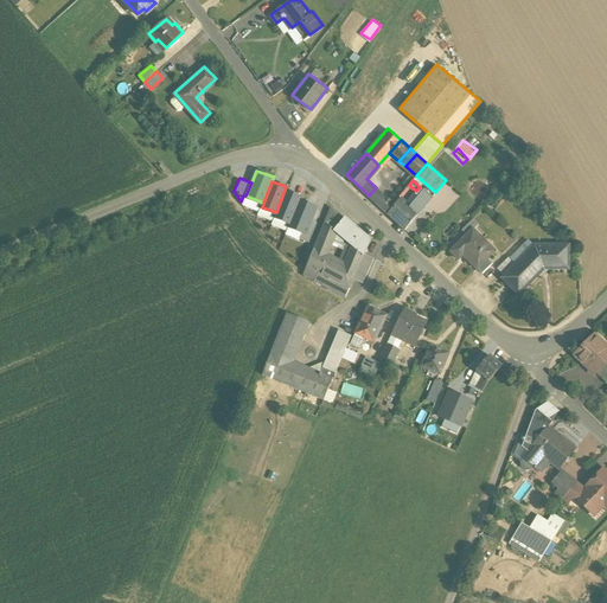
[(376,187),(369,196),(376,201),(383,193),(376,187)]
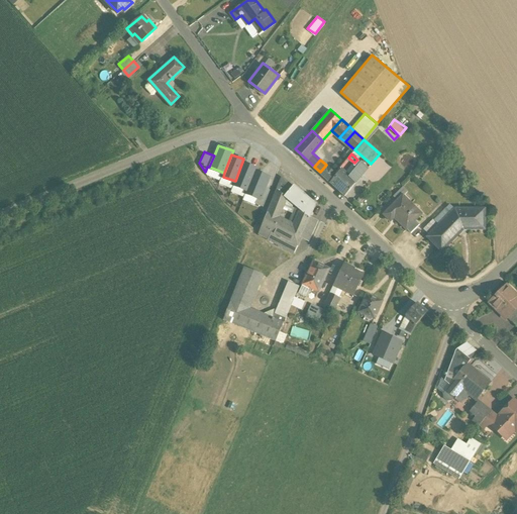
[(233,184),(247,190),(254,170),(255,167),(242,162),(235,181),(233,184)]
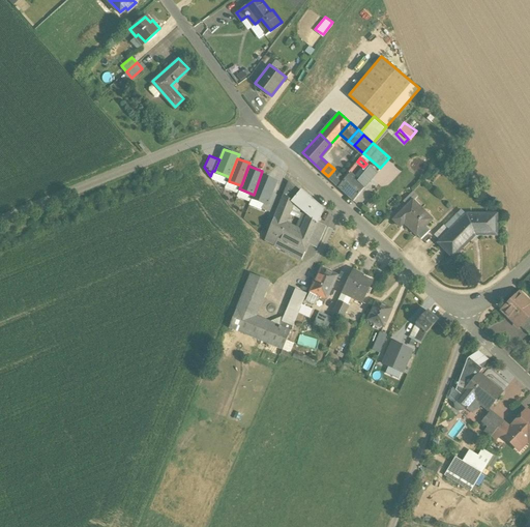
[(366,170),(358,180),(364,185),(376,172),(376,171),(374,169),(372,167),(370,166),(366,170)]
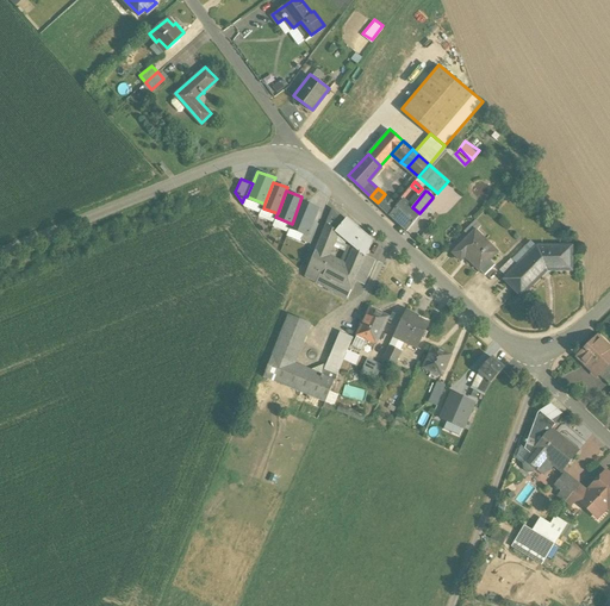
[(397,202),(386,193),(385,194),(378,202),(388,212),(397,202)]
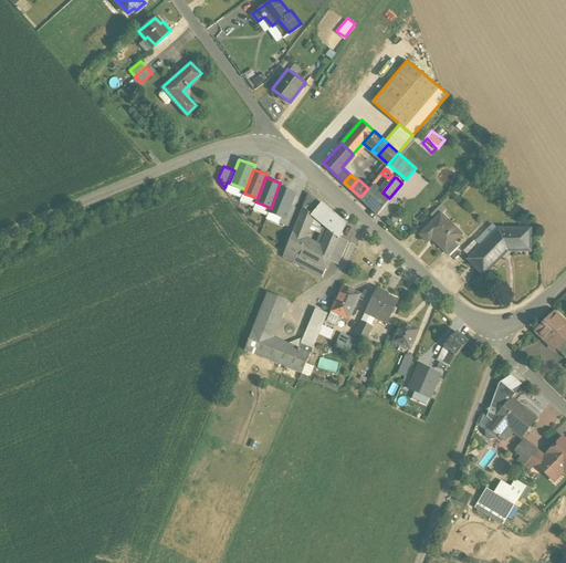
[(383,193),(373,184),(360,198),(377,212),(389,198),(383,193)]
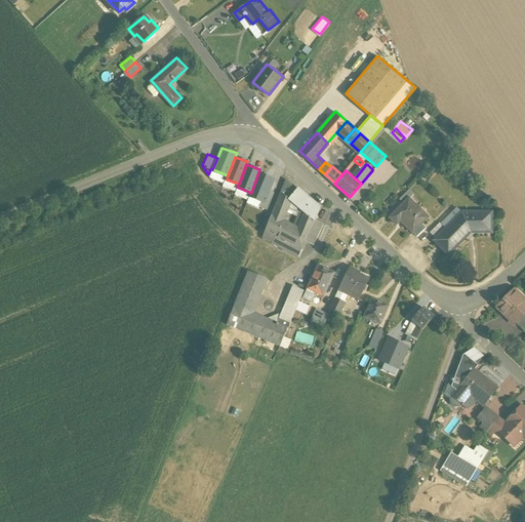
[(273,177),(258,172),(251,193),(250,195),(261,200),(264,200),(268,189),(273,177)]
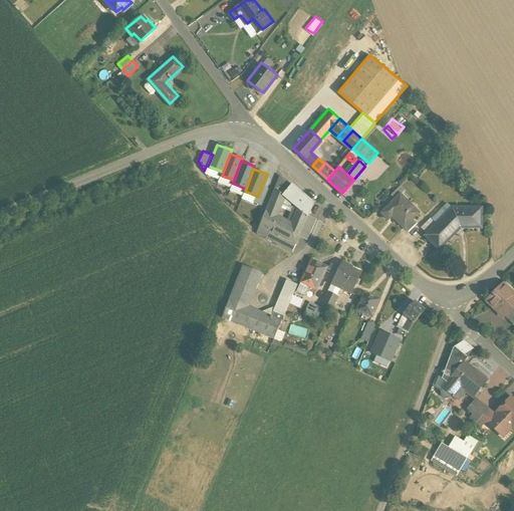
[(291,184),(280,174),(275,187),(283,193),(291,184)]
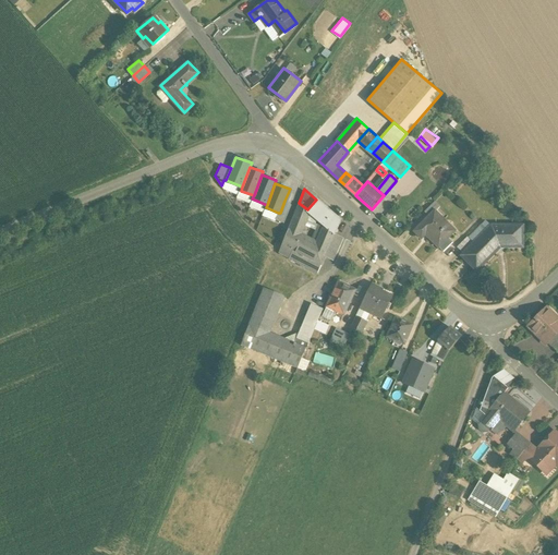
[(307,209),(306,210),(308,213),(307,215),(315,221),(317,219),(319,221),(324,225),(334,233),(335,232),(340,219),(316,200),(307,209)]
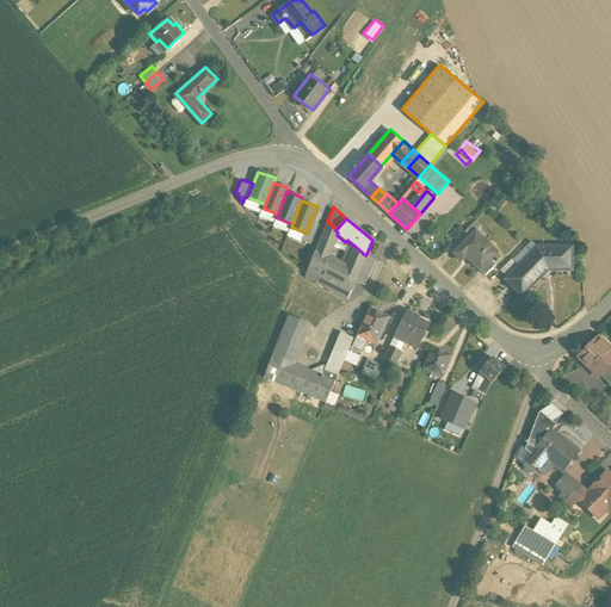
[(476,218),(464,230),(469,235),(475,229),(476,229),(481,224),(476,218)]
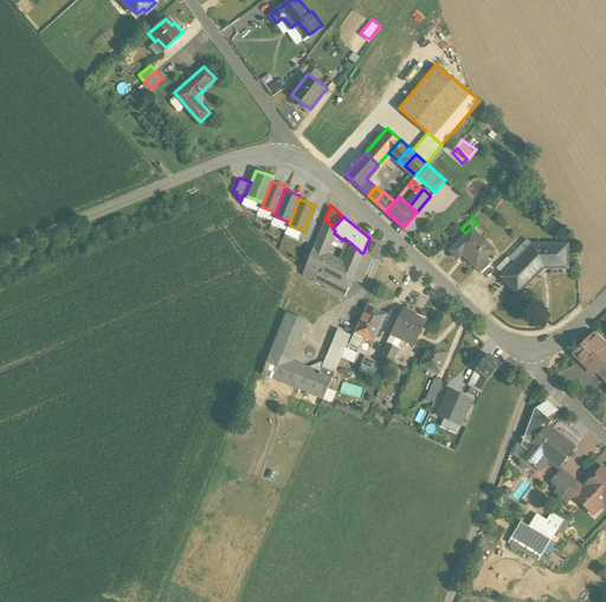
[(302,231),(300,237),(308,240),(316,221),(309,218),(304,231),(302,231)]
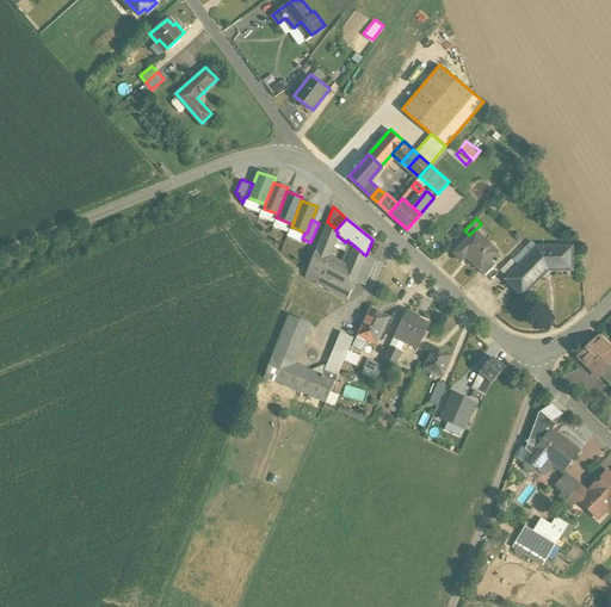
[(337,229),(327,222),(306,274),(316,280),(320,272),(328,255),(337,235),(338,233),(335,230),(337,229)]
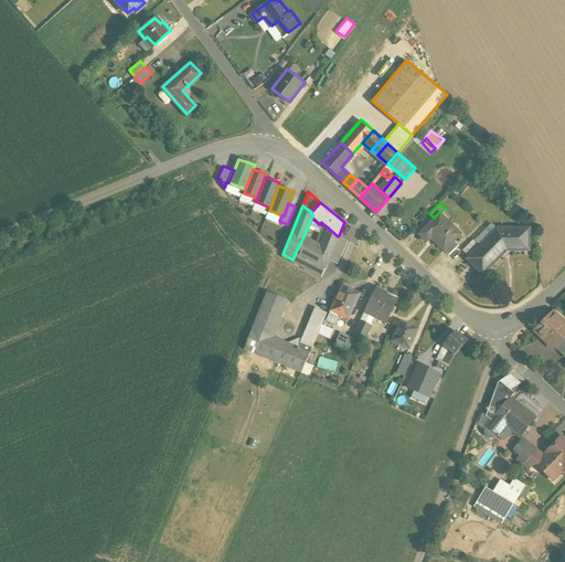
[(434,218),(419,233),(426,240),(430,236),(444,248),(454,239),(458,234),(445,221),(447,219),(440,212),(439,212),(434,218)]
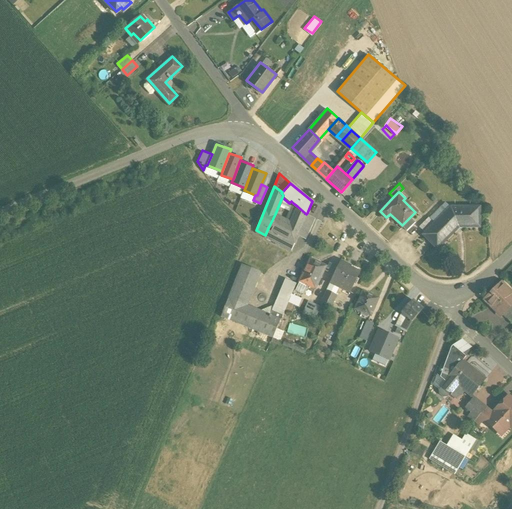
[(282,197),(275,214),(290,222),(291,219),(289,218),(291,211),(293,203),(291,201),(289,203),(282,197)]
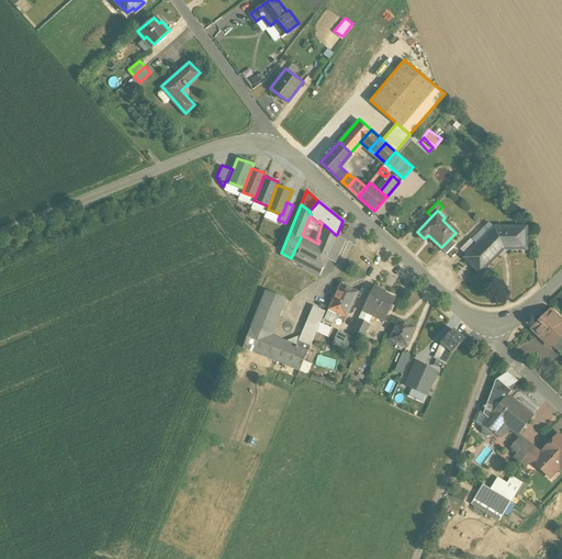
[(336,235),(326,226),(319,241),(318,244),(317,246),(328,252),(336,235)]
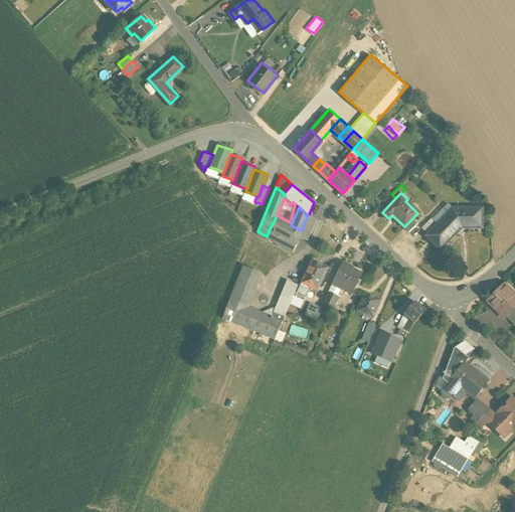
[(427,232),(426,234),(437,244),(447,234),(450,237),(458,230),(465,226),(482,226),(482,207),(453,207),(437,223),(427,232)]
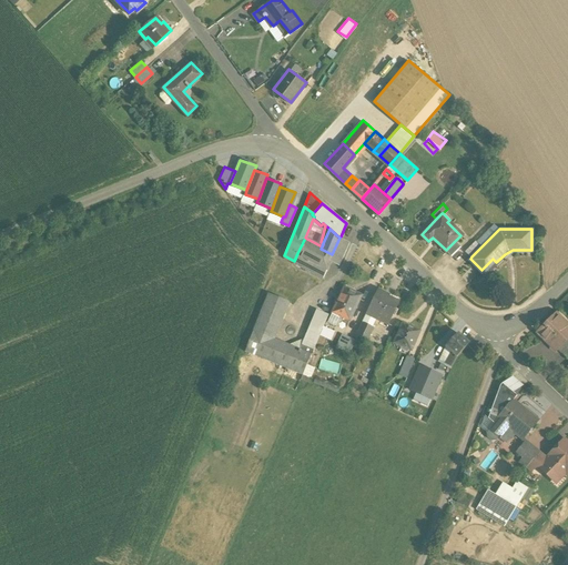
[(350,241),(341,236),(340,238),(332,254),(331,259),(340,263),(350,241)]
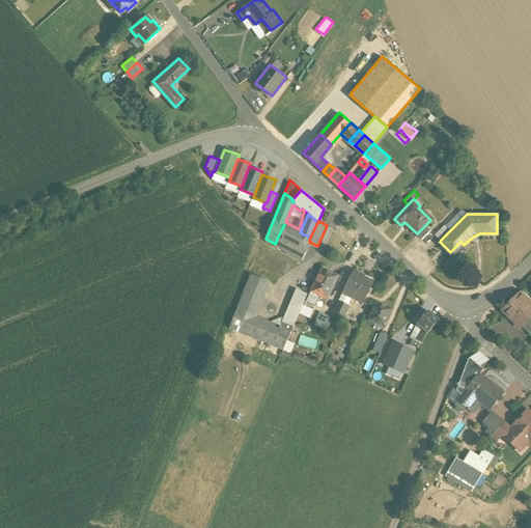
[(285,222),(278,237),(275,244),(275,245),(292,253),(302,258),(309,242),(310,238),(300,232),(301,230),(285,222)]
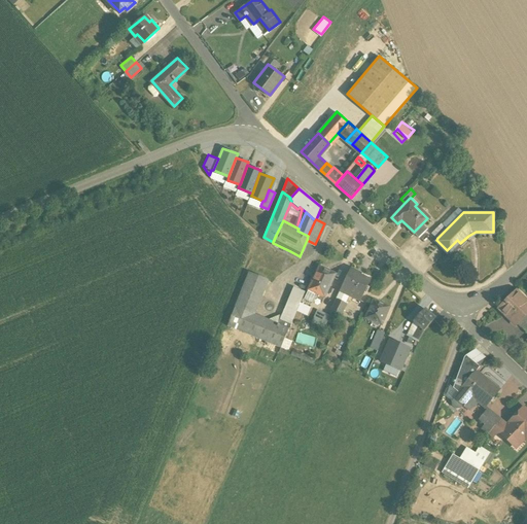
[(423,222),(414,232),(419,236),(427,228),(423,222)]
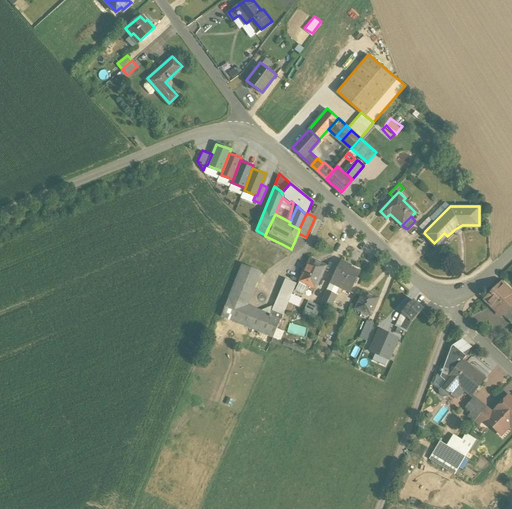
[(434,222),(428,216),(419,225),(425,231),(434,222)]
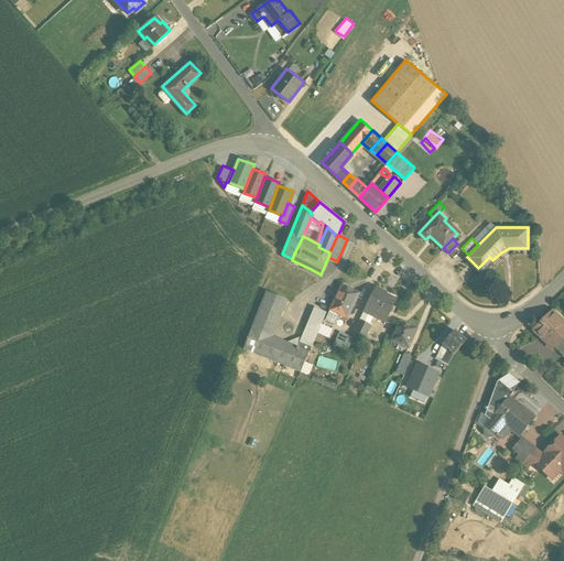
[(348,290),(340,286),(329,309),(337,312),(347,316),(359,291),(349,287),(348,290)]
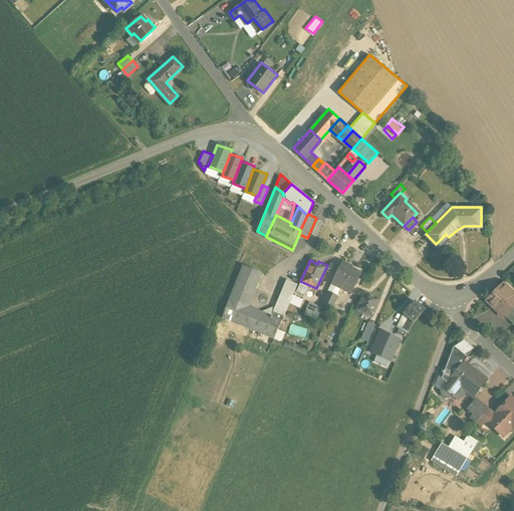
[(352,265),(342,260),(332,281),(351,291),(361,271),(351,266),(352,265)]
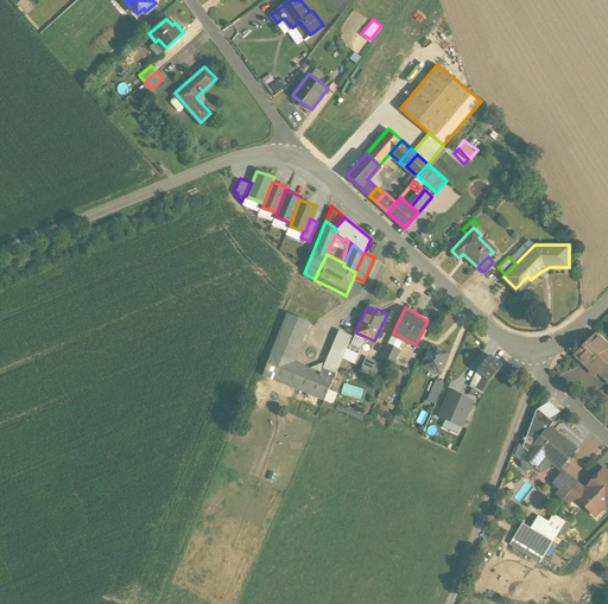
[(309,322),(287,312),(261,374),(284,382),(293,361),(309,322)]
